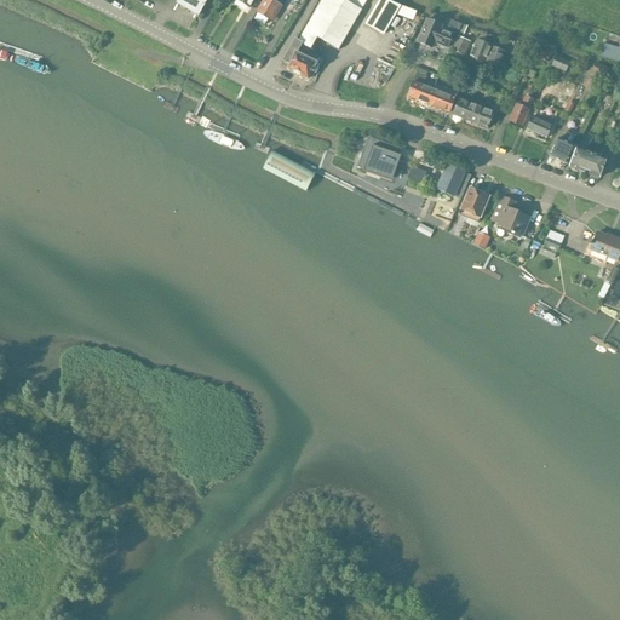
[(197,16),(206,0),(178,0),(177,4),(197,16)]
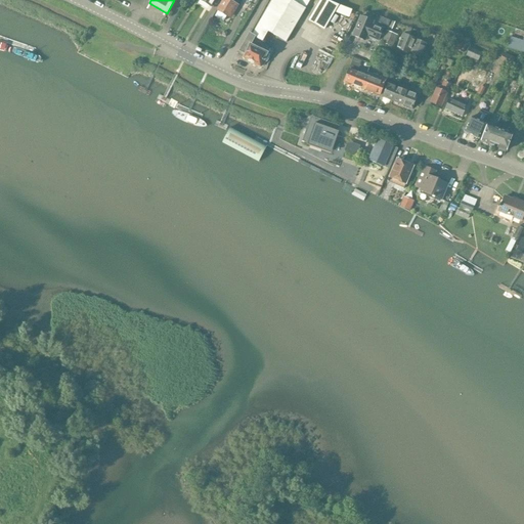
[(222,0),(216,10),(228,17),(230,18),(237,7),(235,5),(236,4),(237,0),(222,0)]
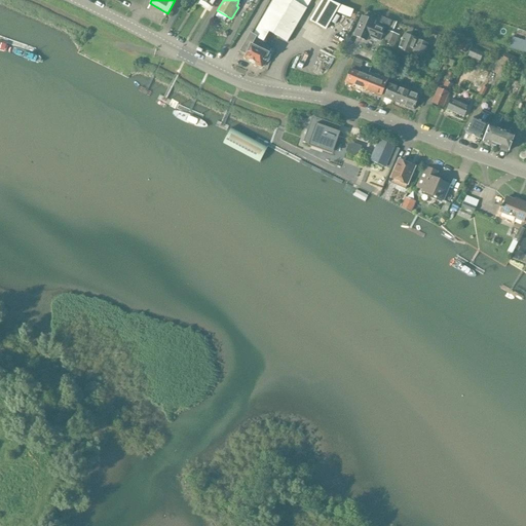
[(272,0),(253,35),(256,37),(263,41),(268,31),(287,42),(305,9),(290,0),(272,0)]
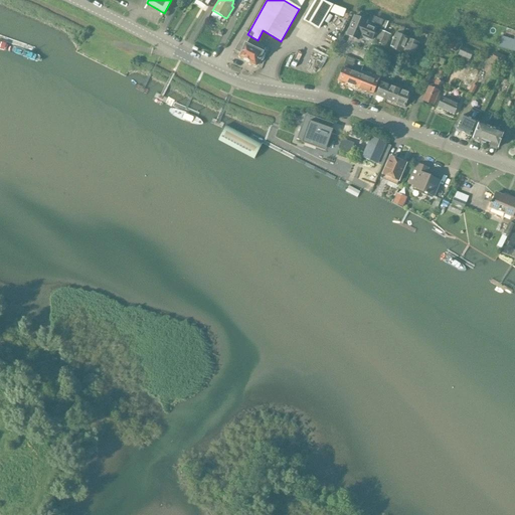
[(319,0),(315,0),(303,20),(318,29),(332,5),(319,0)]
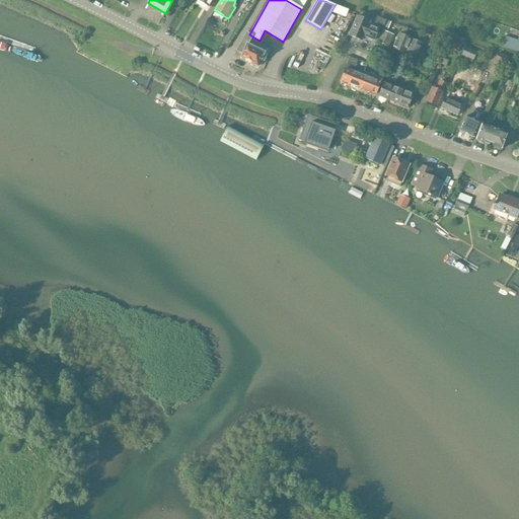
[(332,12),(346,17),(348,10),(336,5),(332,12)]
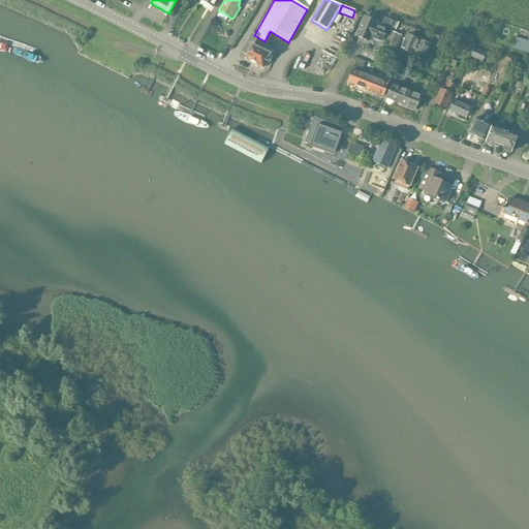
[(375,25),(376,22),(364,17),(355,36),(368,41),(370,36),(381,41),(386,29),(375,25)]
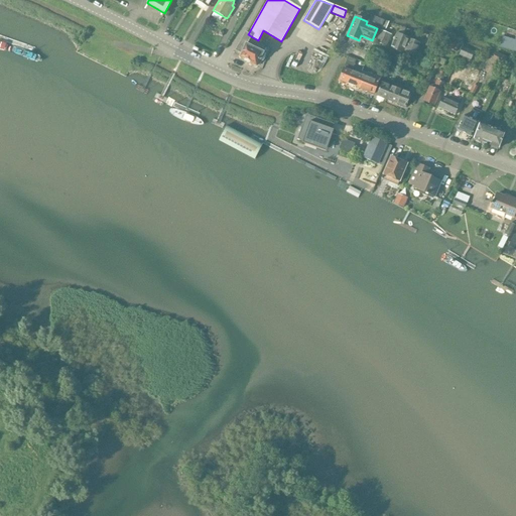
[(384,32),(387,25),(389,22),(385,21),(376,41),(386,46),(390,35),(384,32)]
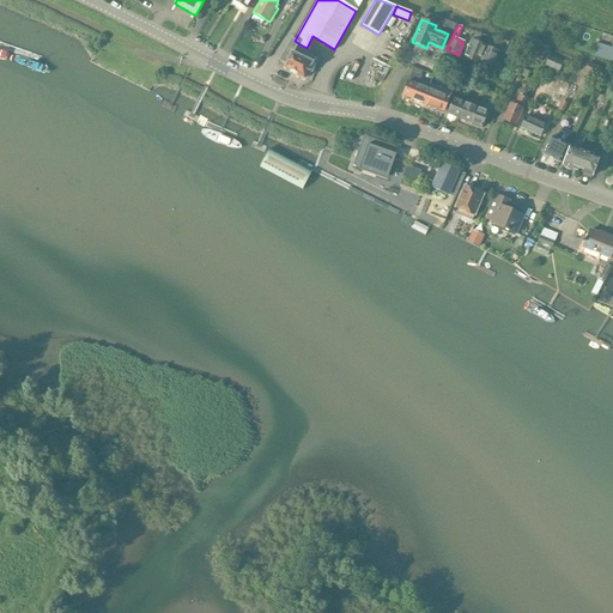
[(472,40),(463,58),(478,64),(485,46),(478,42),(479,40),(473,37),(472,40)]
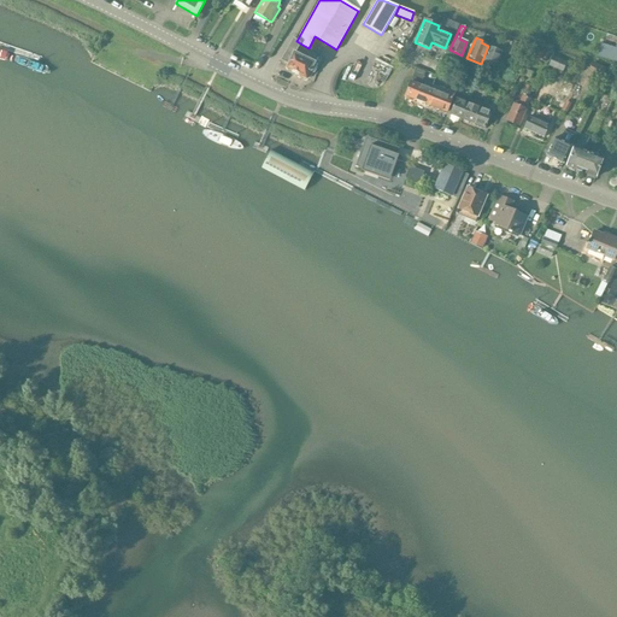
[(310,72),(311,72),(312,71),(313,71),(315,69),(315,68),(316,65),(316,63),(294,53),(300,43),(297,41),(293,39),(281,60),(288,64),(287,68),(293,70),(292,72),(299,76),(306,80),(310,72)]
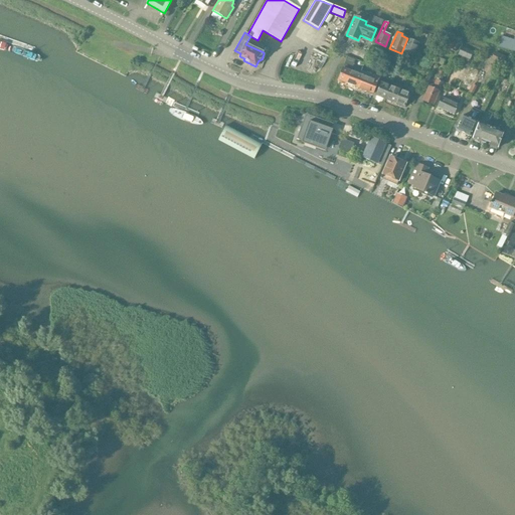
[(514,50),(514,34),(513,40),(501,37),(499,46),(514,50)]
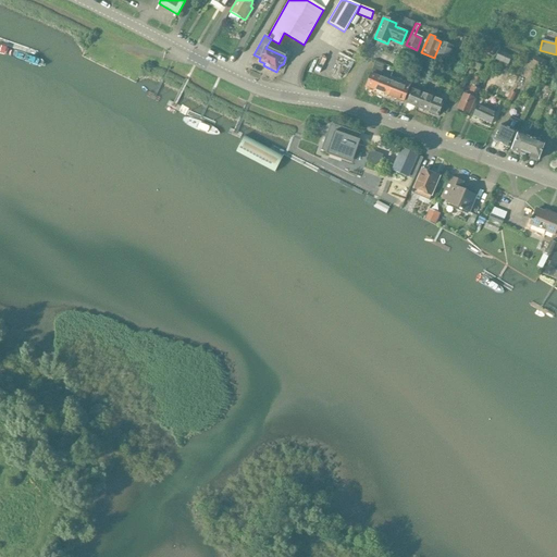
[(473,41),(467,39),(465,38),(460,47),(470,51),(473,41)]
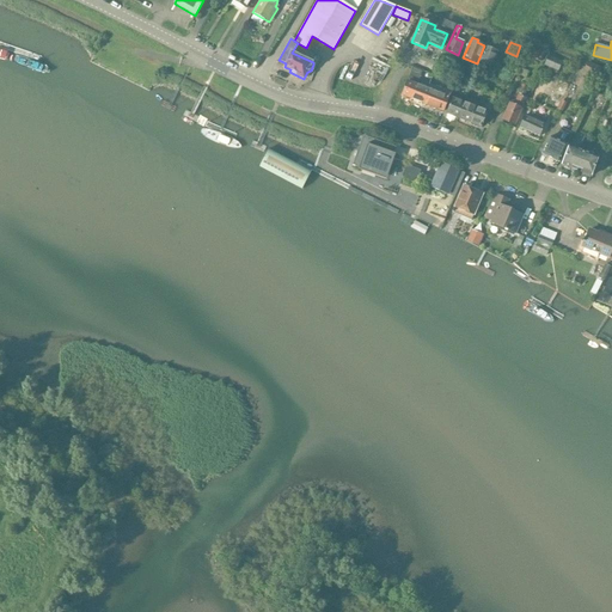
[(491,67),(497,51),(491,49),(485,47),(479,62),(491,67)]
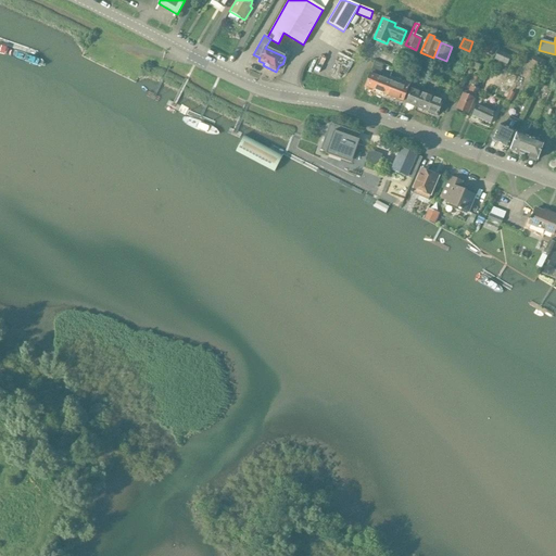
[(483,43),(480,50),(491,54),(494,48),(491,47),(491,45),(487,43),(487,45),(483,43)]
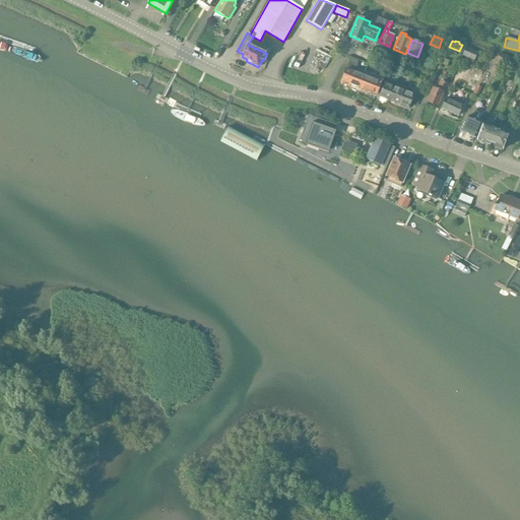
[(462,55),(473,60),(476,52),(465,48),(462,55)]
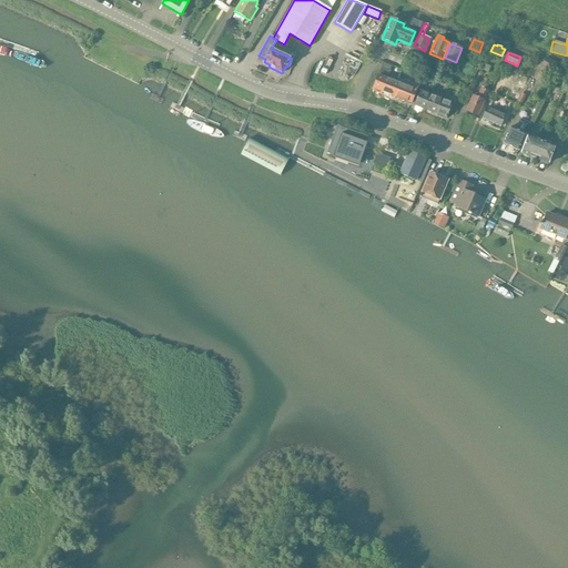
[(545,58),(541,66),(555,72),(558,63),(545,58)]
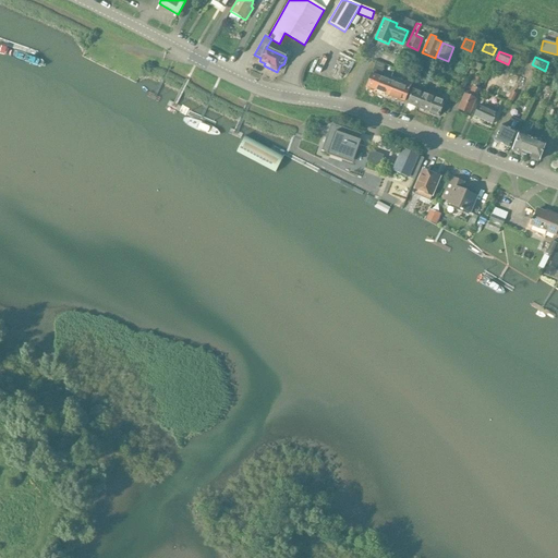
[(376,61),(372,74),(380,77),(385,65),(376,61)]
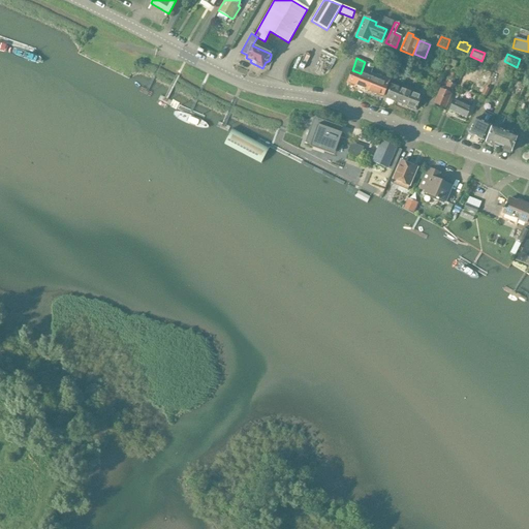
[(528,64),(524,62),(520,71),(526,74),(528,66),(528,64)]
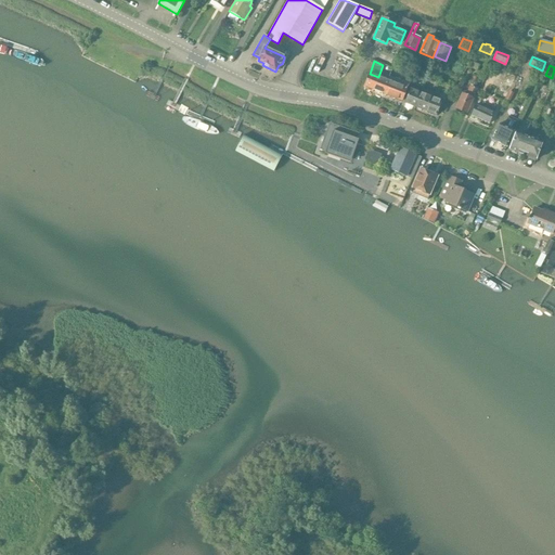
[(364,86),(383,93),(388,80),(378,77),(370,74),(364,86)]
